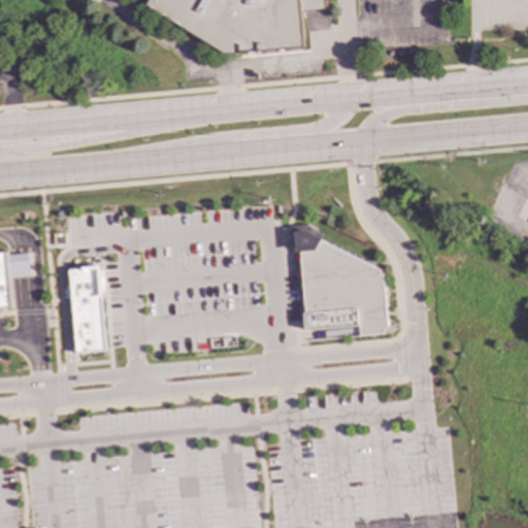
[(323,0),(151,0),(146,8),(230,54),(289,48),(291,50),(303,50),(300,11),(324,9),(323,0)]
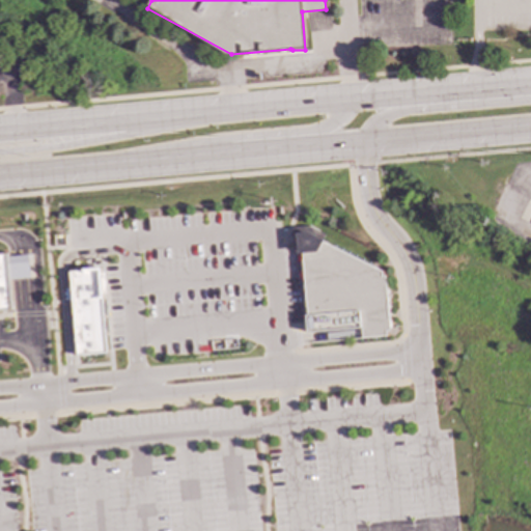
[(305,11),(306,32),(329,31),(328,10),(305,11)]
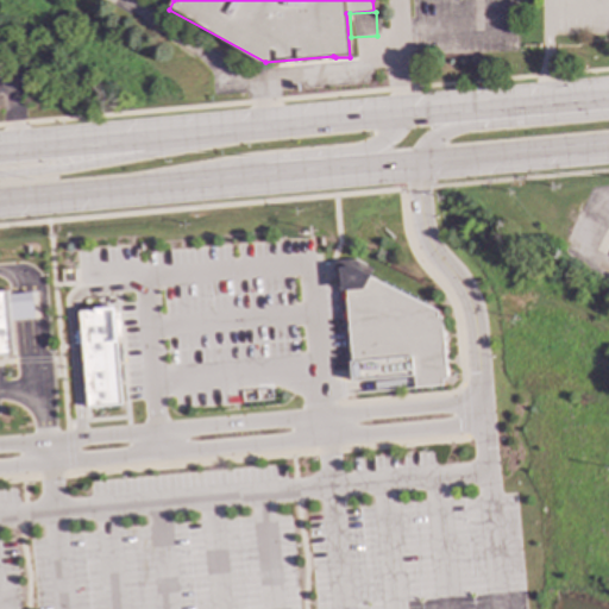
[(445,385),(443,378),(447,378),(444,315),(439,315),(439,309),(352,265),(340,265),(343,290),(346,290),(352,360),(351,360),(353,381),(415,376),(416,388),(445,385)]
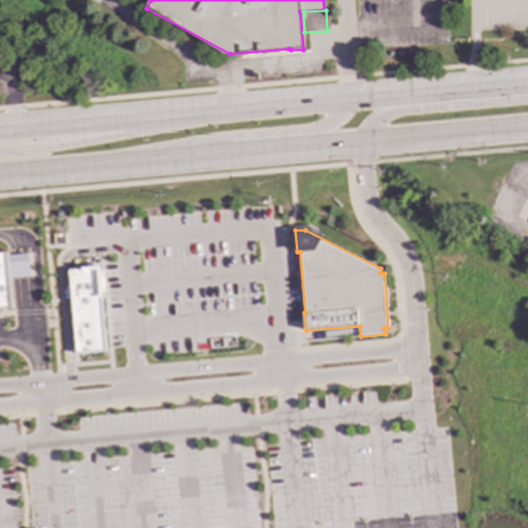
[(13,308),(0,308),(0,252),(7,252),(8,254),(31,253),(33,275),(10,276),(13,308)]
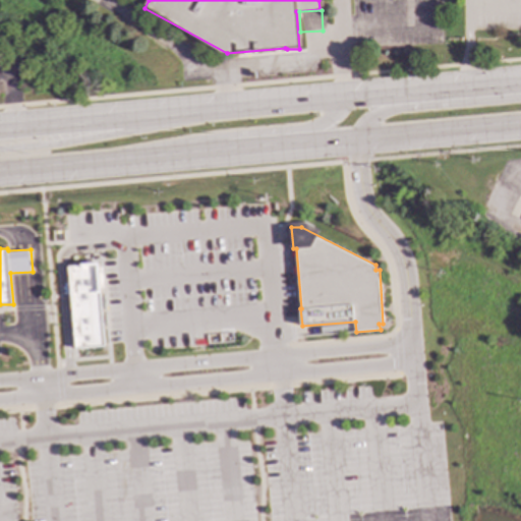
[(100,263),(68,266),(75,349),(106,346),(101,293),(103,293),(100,263)]
